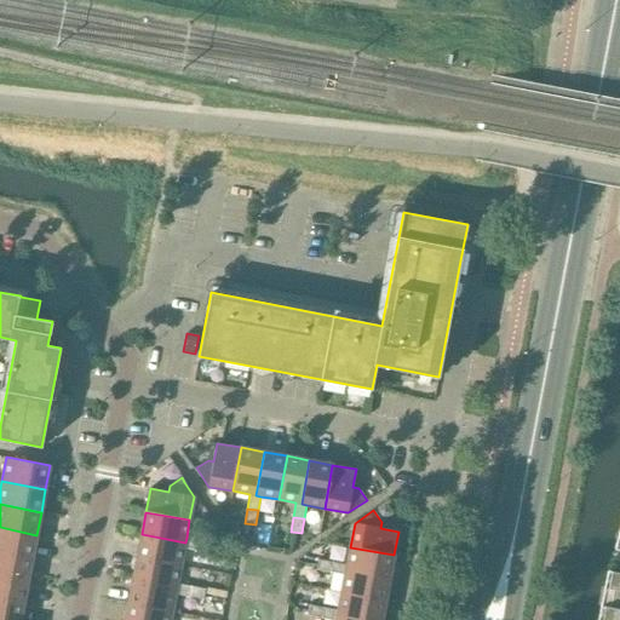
[(0,527),(0,551),(33,558),(36,535),(0,527)]
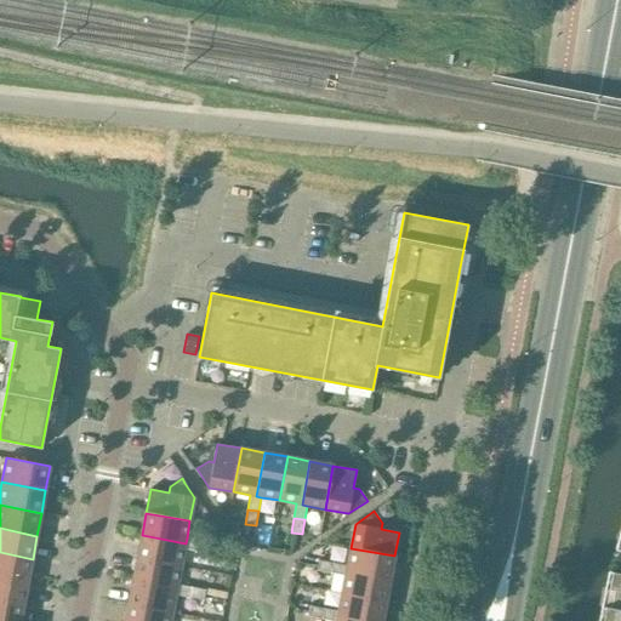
[(142,535),(137,558),(181,567),(184,550),(199,552),(200,541),(187,539),(186,543),(142,535)]
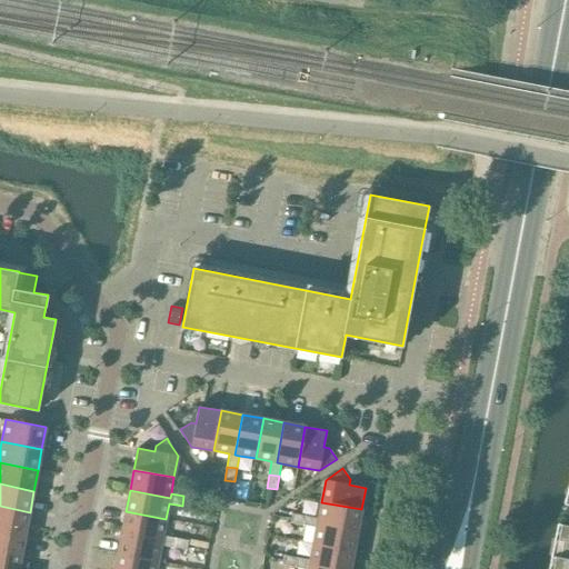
[(183,496),(182,506),(196,508),(197,498),(183,496)]
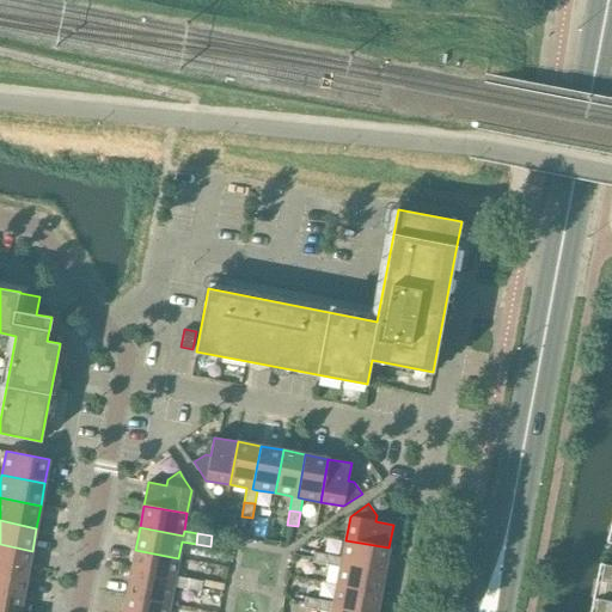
[(346,540),(342,557),(329,555),(326,565),(341,568),(342,562),(385,570),(389,548),(346,540)]
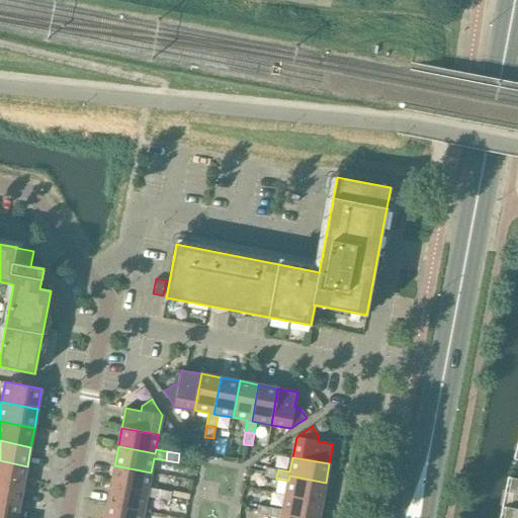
[(0,460),(0,480),(23,485),(27,466),(0,460)]
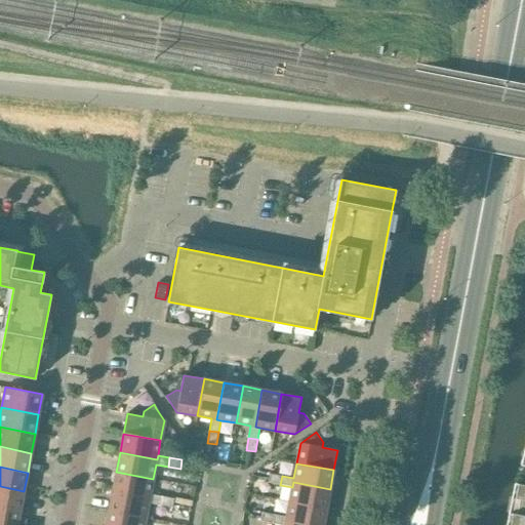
[(150,498),(151,494),(153,479),(116,472),(113,491),(150,498)]
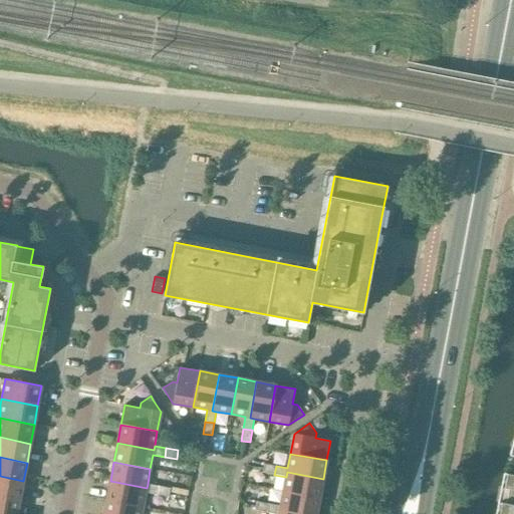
[(274,475),(276,466),(264,463),(262,472),(274,475)]
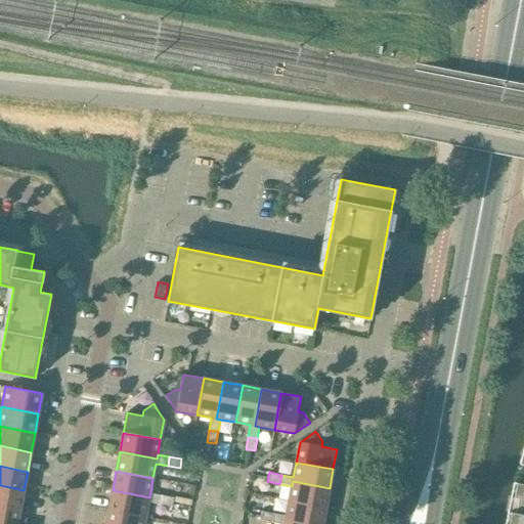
[(325,508),(330,488),(293,481),(292,486),(289,500),(325,508)]
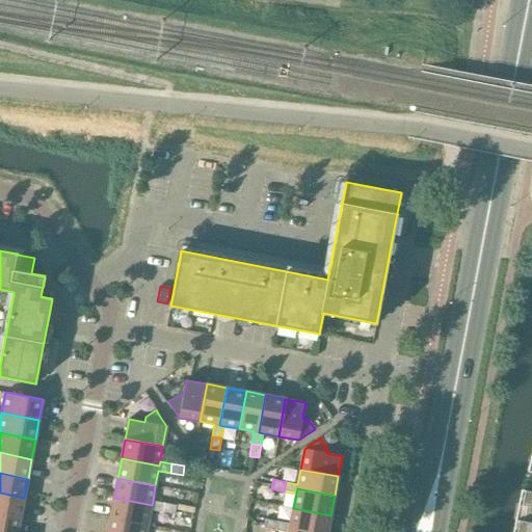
[(531,531),(531,491),(525,490),(516,531),(531,531)]
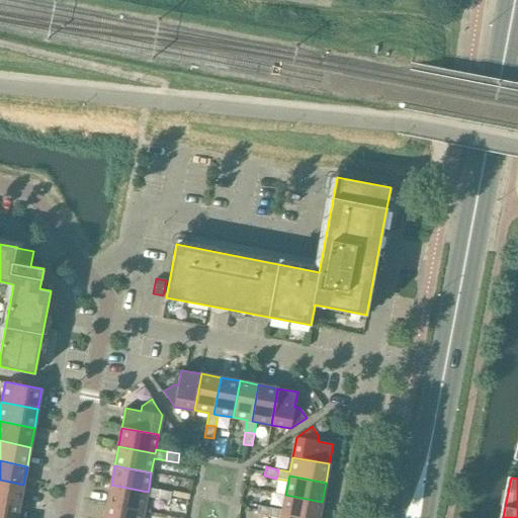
[(0,500),(19,504),(23,485),(0,480),(0,500)]
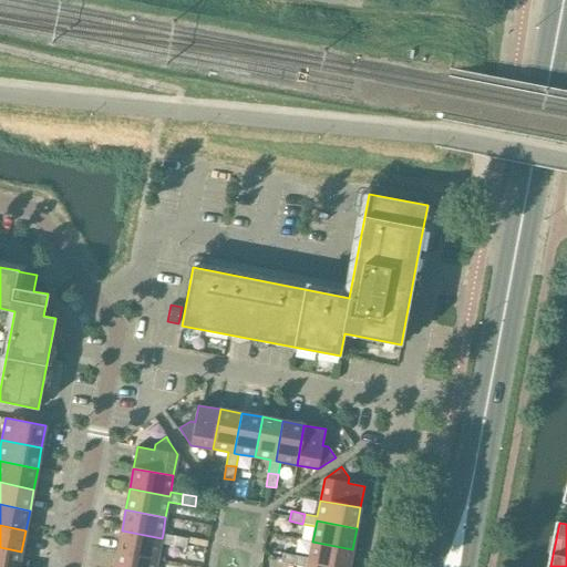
[(157,559),(161,543),(173,546),(175,536),(163,534),(162,538),(122,531),(117,552),(157,559)]
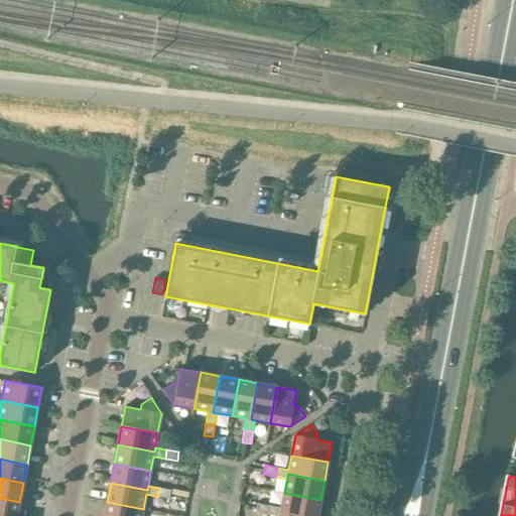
[(159,488),(157,497),(169,499),(171,490),(159,488)]
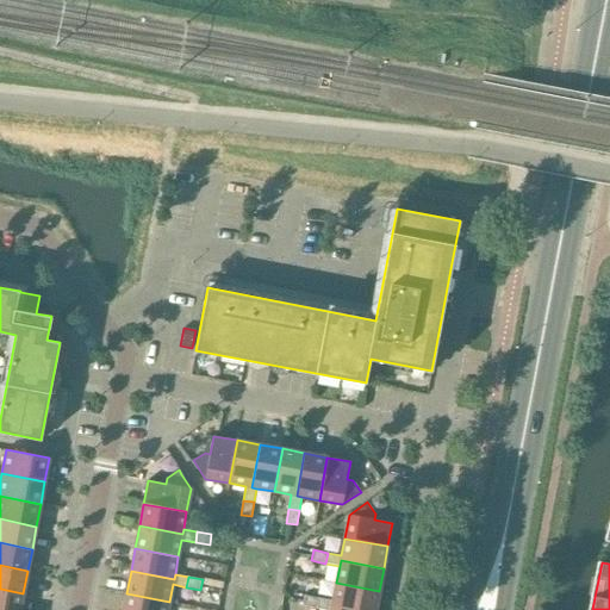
[(336,583),(332,601),(319,598),(317,608),(327,609),(330,609),(331,605),(355,609),(375,609),(379,591),(336,583)]
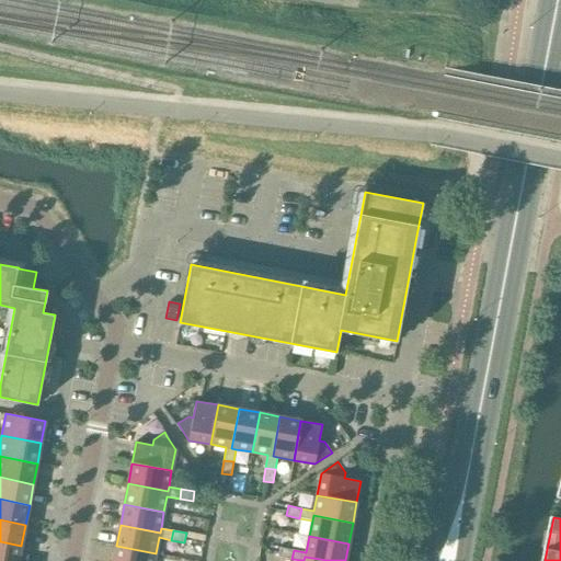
[(18,560),(21,546),(0,541),(0,560),(18,560)]
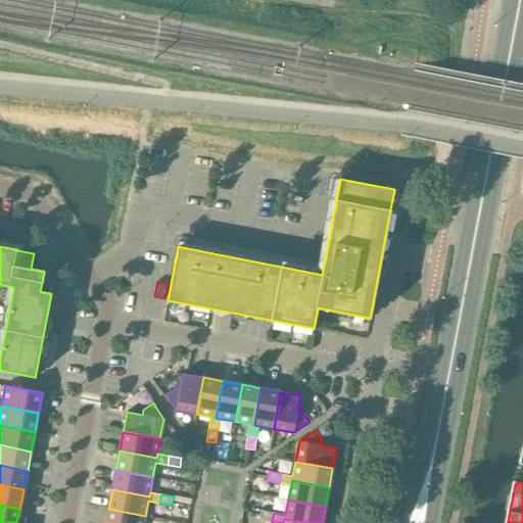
[(143,522),(145,516),(108,509),(105,522),(143,522)]
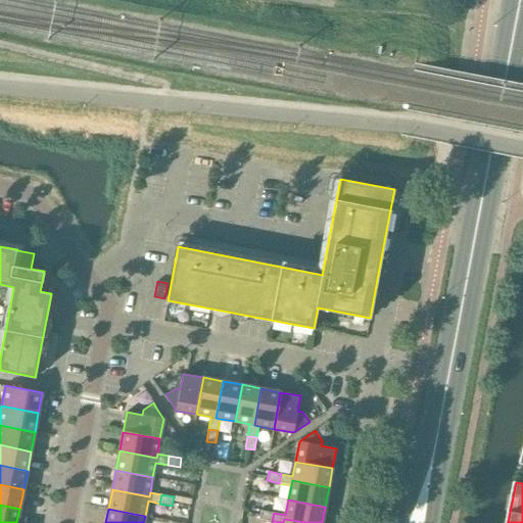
[(274,513),(262,510),(259,519),(272,521),(274,513)]
